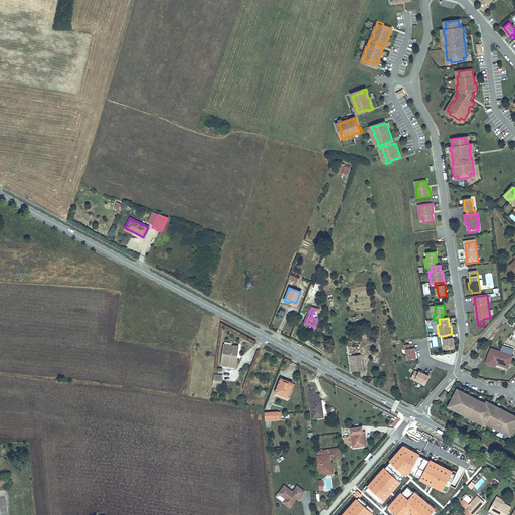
[(451,334),(443,336),(443,340),(445,340),(446,346),(447,350),(454,349),(453,338),(451,338),(451,334)]
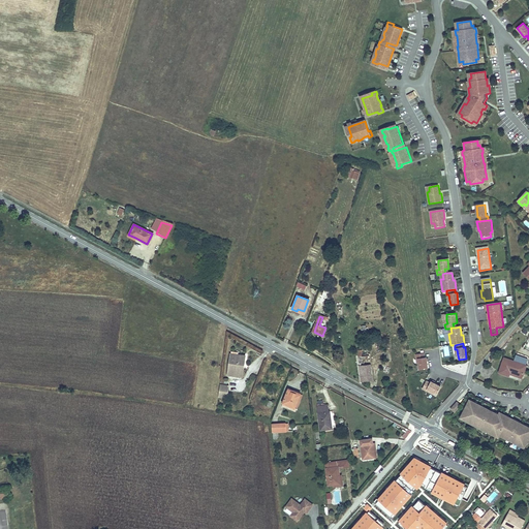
[(232,352),(229,373),(231,374),(231,377),(240,379),(241,375),(243,375),(244,367),(246,367),(247,355),(232,352)]
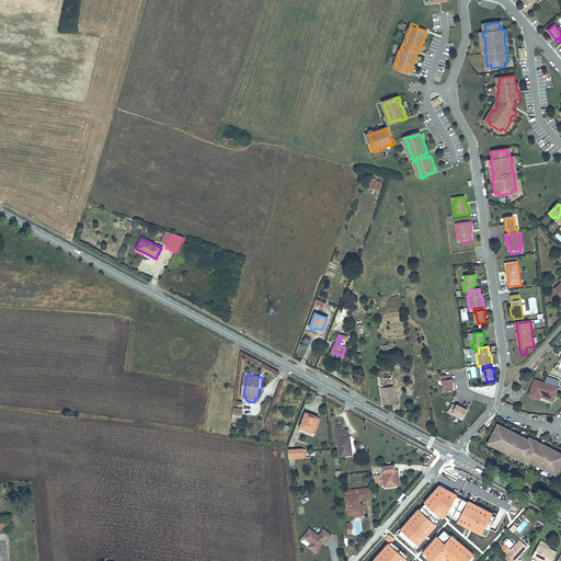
[(454,390),(451,378),(450,378),(449,374),(441,375),(442,379),(444,379),(445,391),(454,390)]
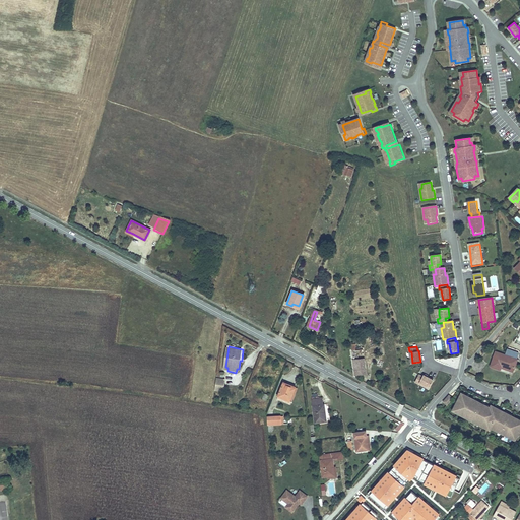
[(351,351),(354,371),(356,371),(362,370),(361,360),(363,360),(362,350),(351,351)]
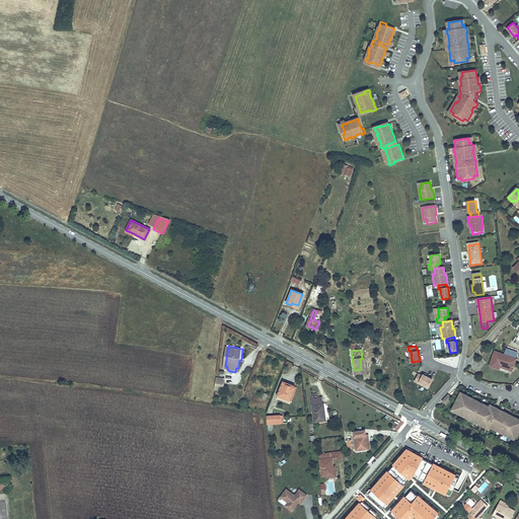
[(491,367),(500,371),(501,369),(502,367),(513,371),(517,361),(496,353),(491,367)]
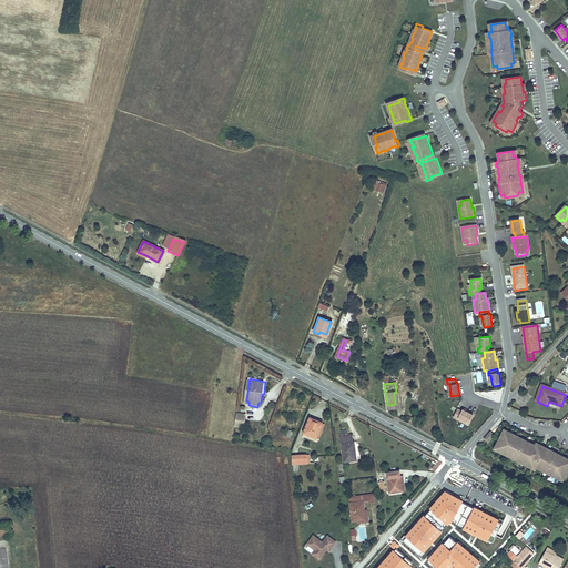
[(458,408),(454,417),(468,425),(473,416),(458,408)]
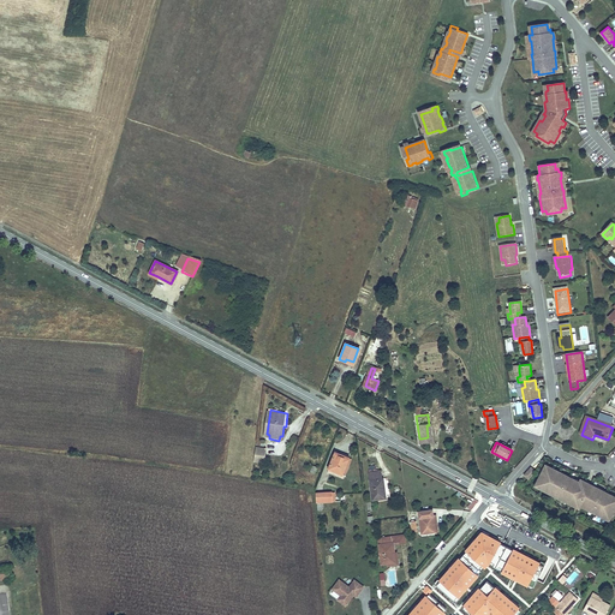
[(266,465),(268,451),(257,449),(255,464),(266,465)]
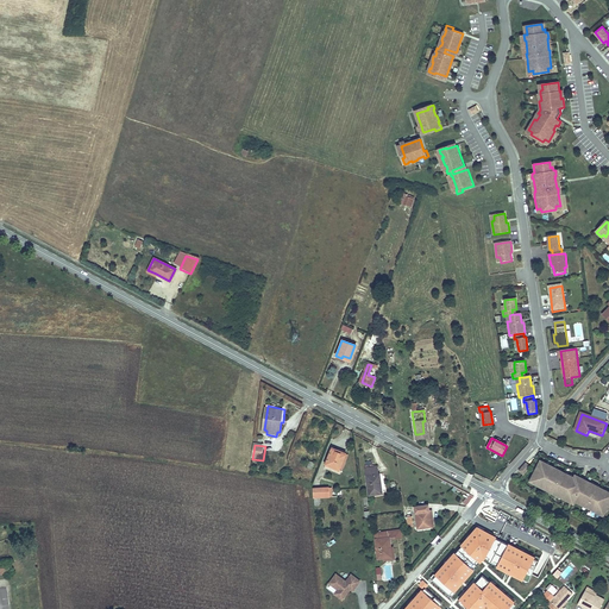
[(333,449),(327,463),(341,468),(346,453),(333,449)]
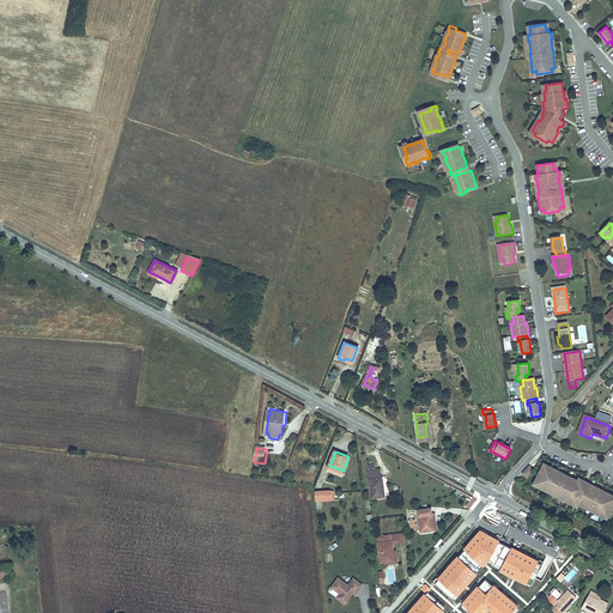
[(344,471),(329,466),(328,469),(345,475),(346,472),(344,471)]
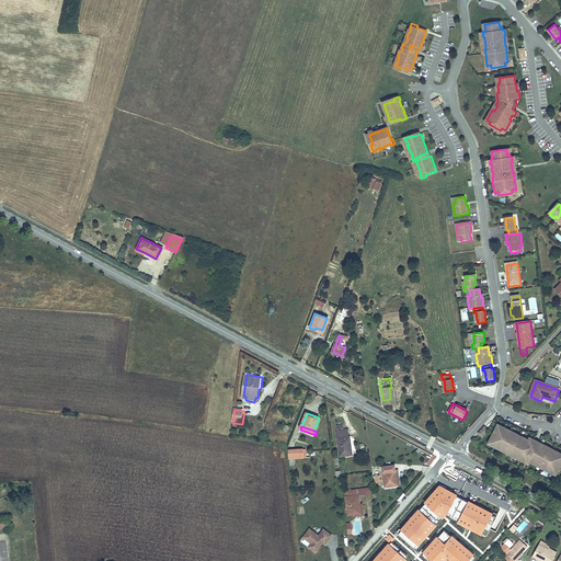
[(496,428),(490,443),(493,444),(492,446),(502,451),(503,450),(505,451),(504,453),(511,456),(512,455),(514,456),(513,457),(526,464),(526,462),(529,464),(529,462),(540,468),(540,467),(544,468),(542,469),(553,474),(554,472),(558,473),(560,466),(560,455),(552,450),(551,451),(549,450),(549,449),(539,444),(538,445),(533,442),(531,443),(529,442),(523,438),(522,439),(519,438),(521,437),(514,434),(514,435),(511,434),(512,433),(501,427),(500,430),(496,428)]
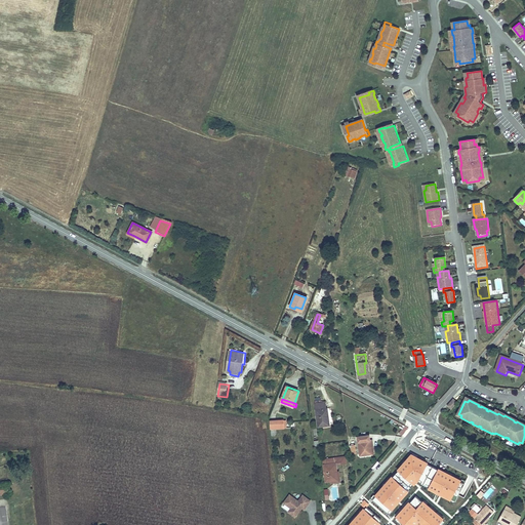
[(452,410),(457,404),(454,402),(448,408),(452,410)]
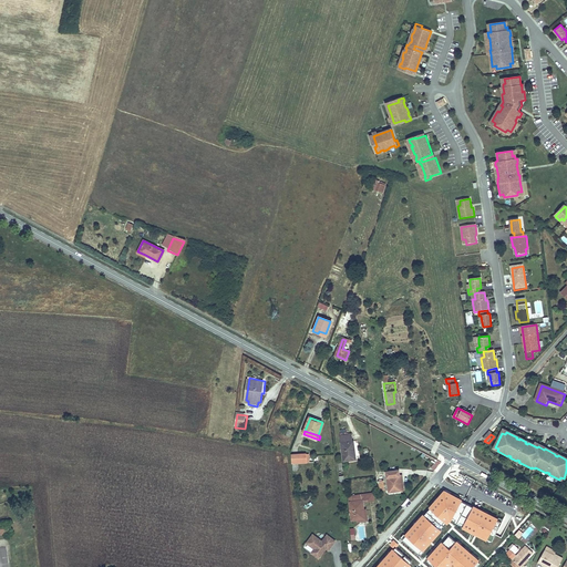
[(353,435),(343,436),(348,462),(359,460),(357,442),(354,442),(353,435)]
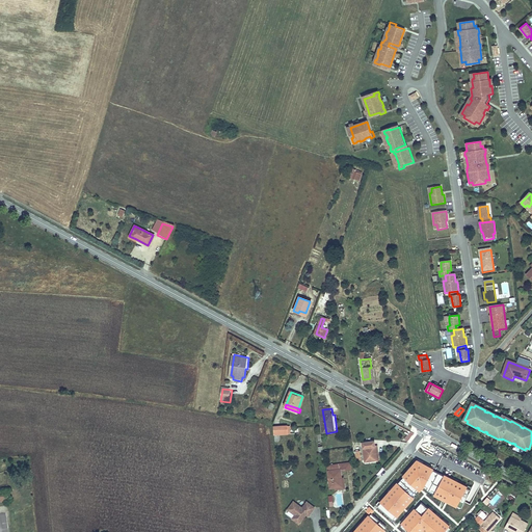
[(289,433),(289,427),(289,425),(275,426),(275,433),(289,433)]
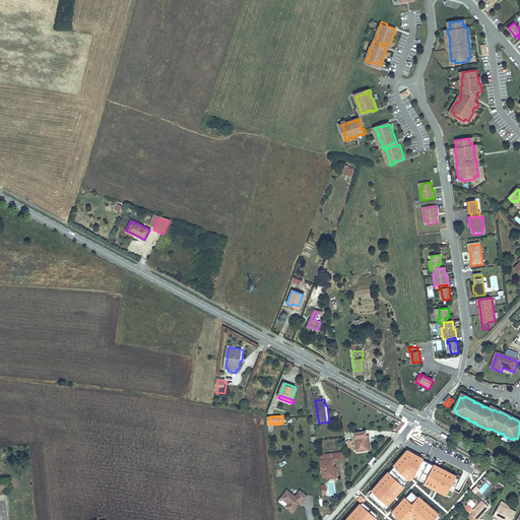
[(400,420),(395,430),(399,432),(404,423),(400,420)]
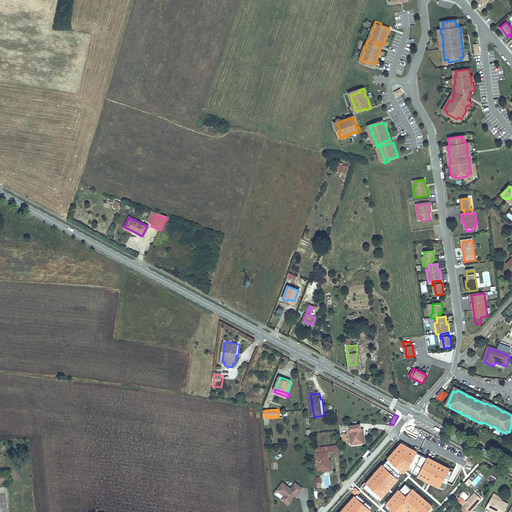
[(365,443),(363,430),(362,430),(361,424),(351,426),(353,445),(365,443)]
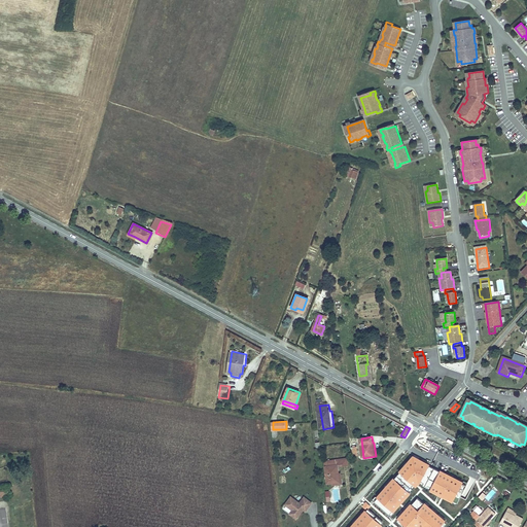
[(375,498),(390,512),(421,480),(459,498),(468,481),(414,453),(375,498)]
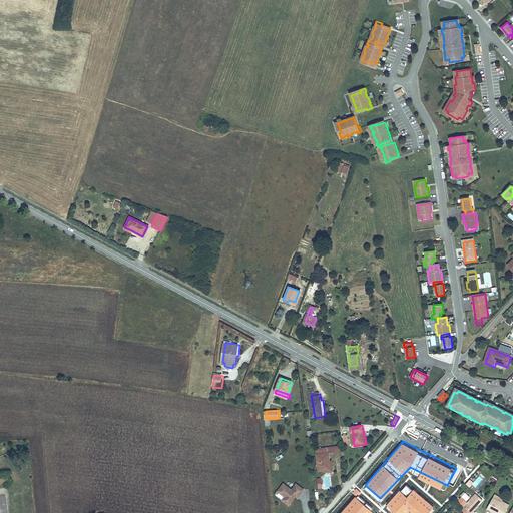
[(321,472),(331,471),(330,464),(332,463),(331,455),(336,454),(336,455),(341,455),(340,447),(318,451),(321,472)]
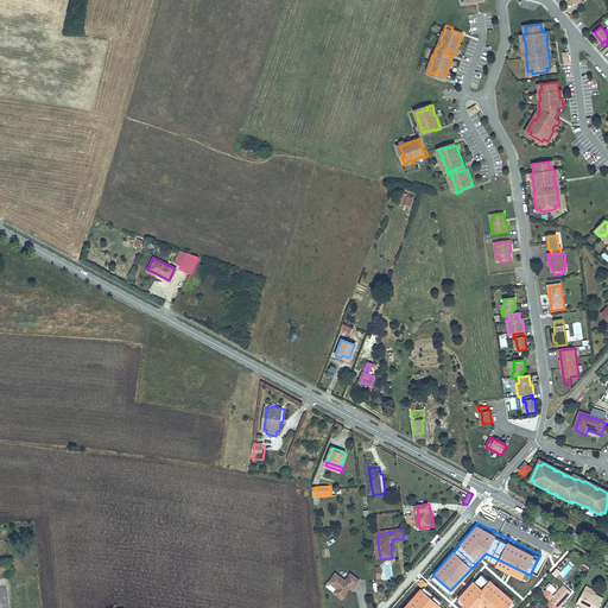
[(564,558),(570,551),(565,549),(559,555),(564,558)]
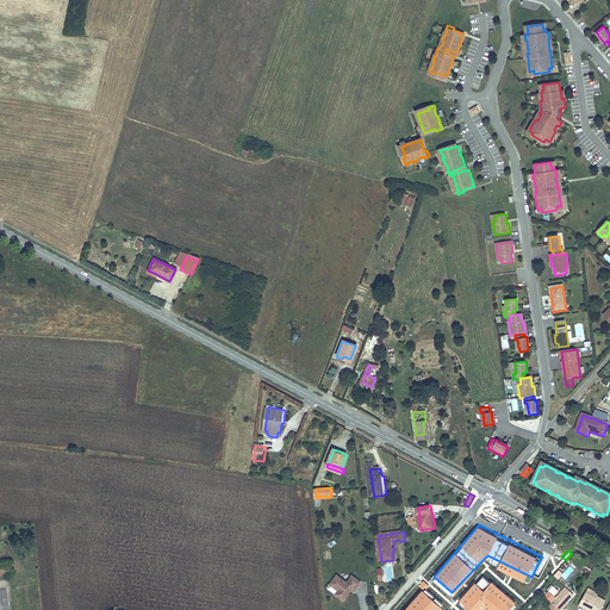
[(12,561),(0,561),(0,573),(13,572),(12,561)]
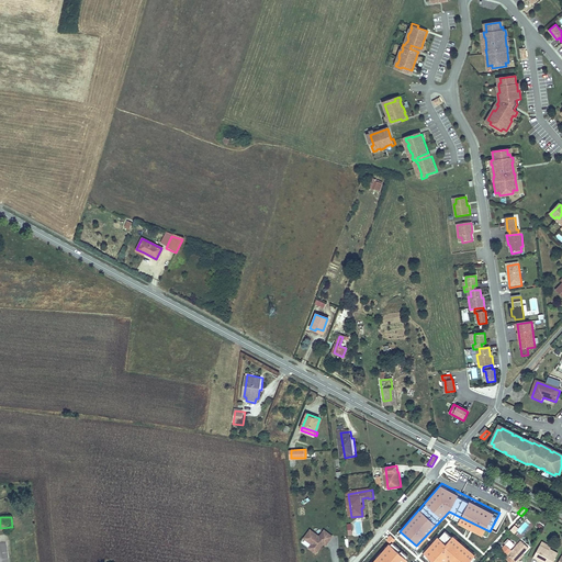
[(446,527),(424,552),(435,561),(444,561),(449,557),(453,561),(470,561),(478,554),(446,527)]
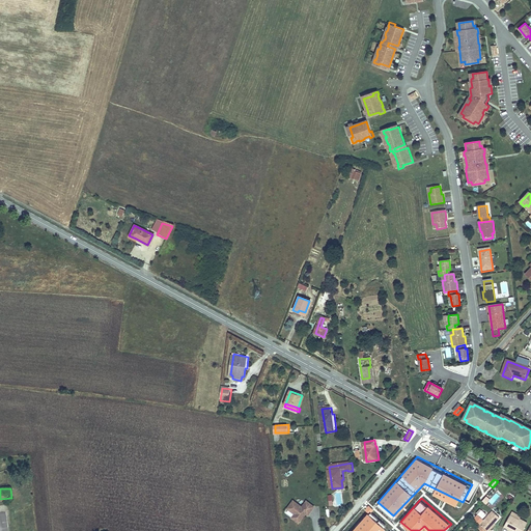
[(308,514),(310,512),(312,514),(317,508),(310,502),(305,508),(297,501),(290,508),(298,514),(295,518),(301,523),(308,514)]
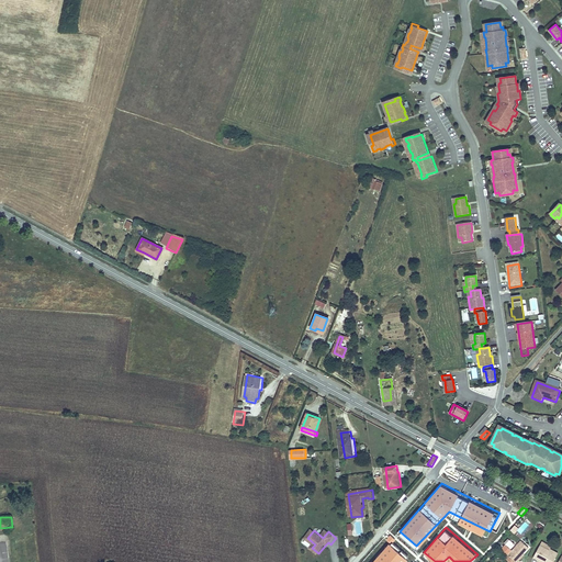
[(371,561),(402,561),(411,554),(392,538),(371,561)]
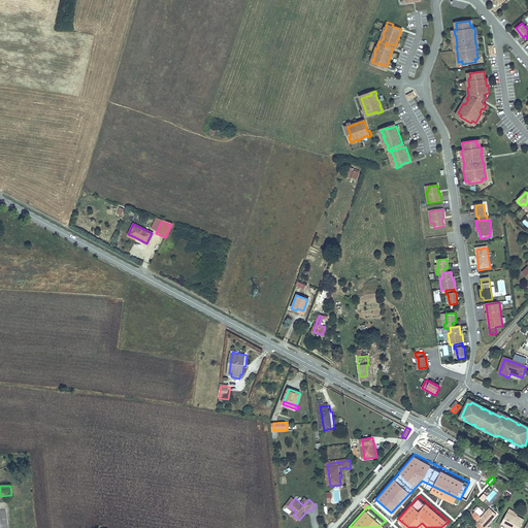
[(492,521),(498,515),(491,508),(479,521),(486,527),(487,527),(490,526),(489,525),(492,521)]
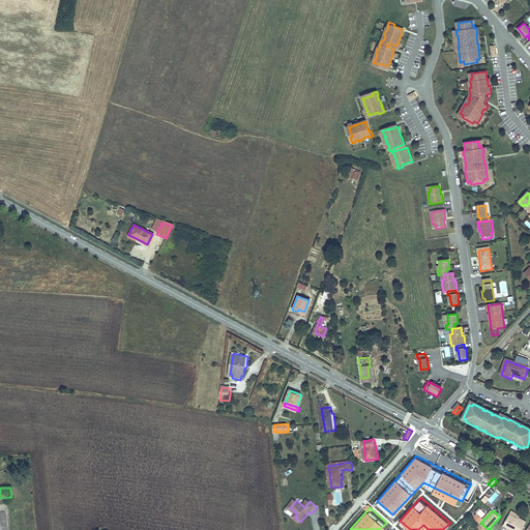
[(511,514),(505,526),(508,528),(509,527),(514,529),(516,529),(523,529),(528,522),(521,518),(520,519),(511,514)]
